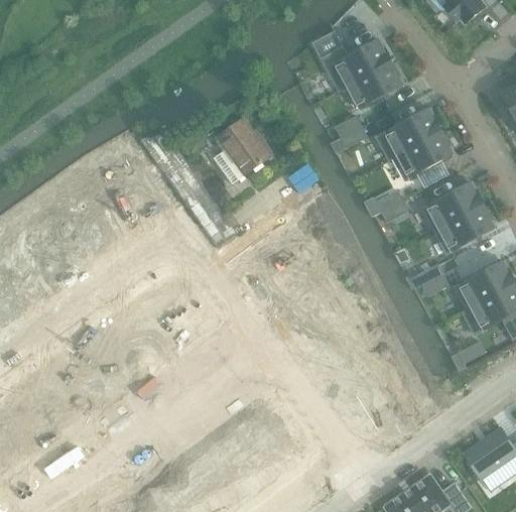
[(466,22),(486,5),(482,0),(447,0),(448,1),(444,4),(458,19),(462,16),(466,22)]
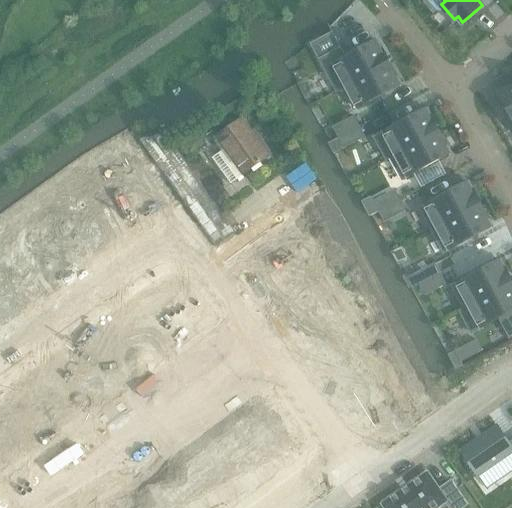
[(337,88),(389,60),(378,38),(346,55),(341,44),(320,55),(337,88)]
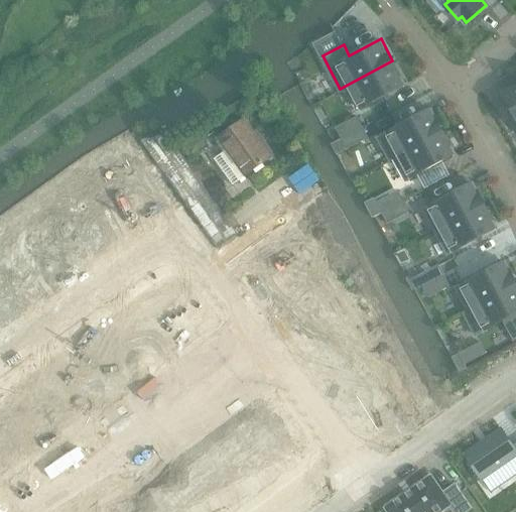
[(404,83),(392,60),(340,89),(349,85),(360,106),(404,83)]
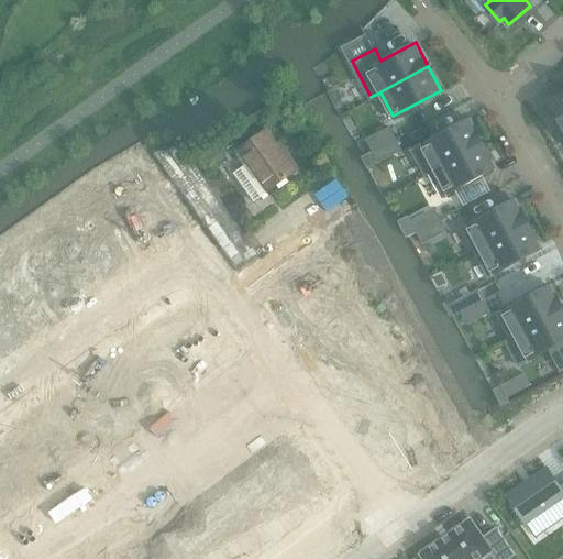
[(562,89),(548,98),(562,127),(562,89)]
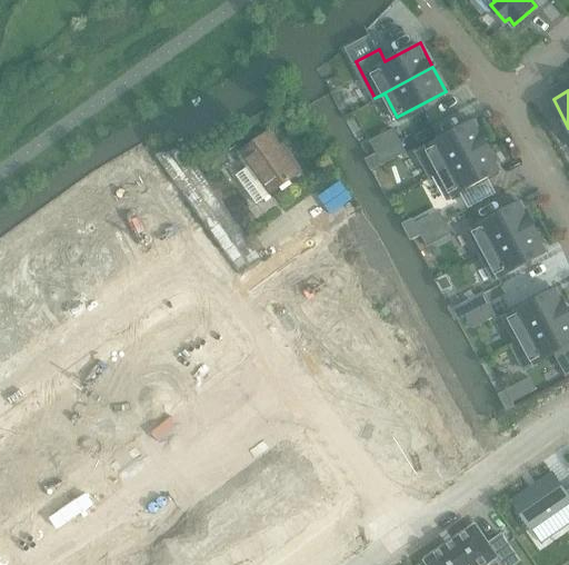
[(430,174),(488,142),(475,118),(417,149),(430,174)]
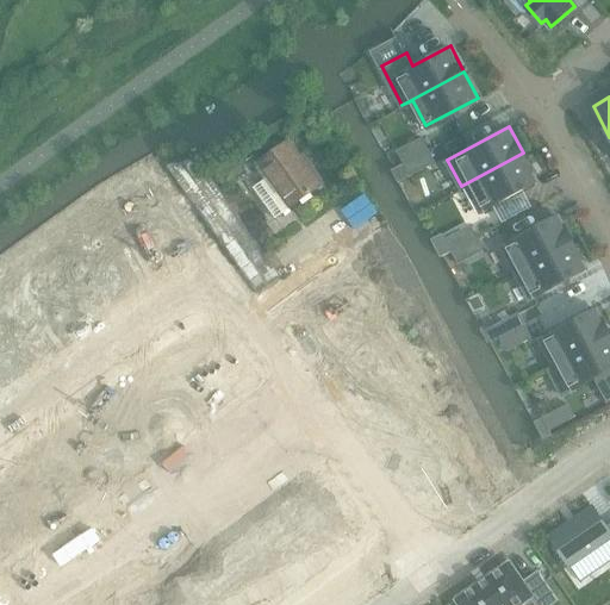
[(259,160),(268,174),(256,182),(265,195),(278,213),(323,181),(311,164),(307,166),(288,138),(259,160)]
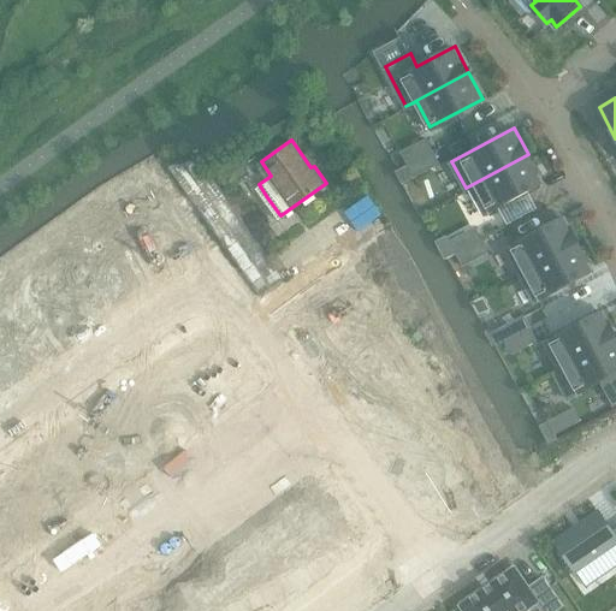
[(543,182),(528,154),(466,188),(466,189),(471,187),(485,212),(543,182)]
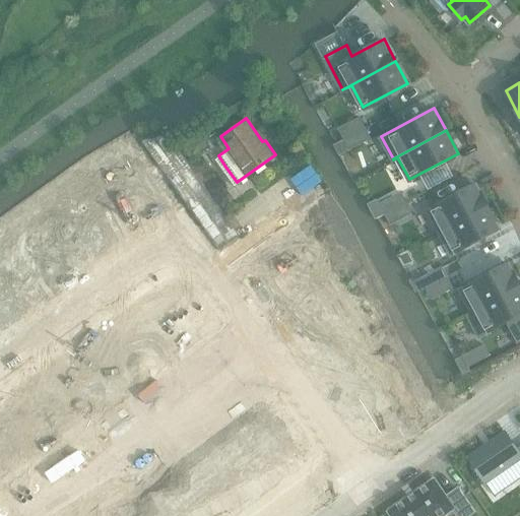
[(136,153),(113,171),(136,204),(160,187),(136,153)]
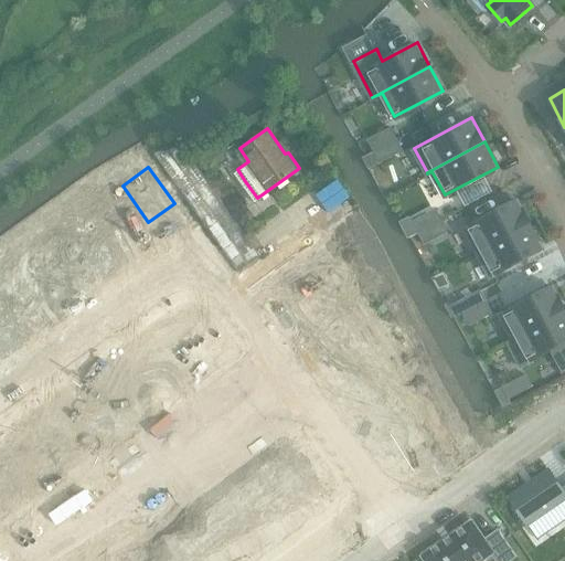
[(123,186),(96,204),(123,241),(148,222),(123,186)]
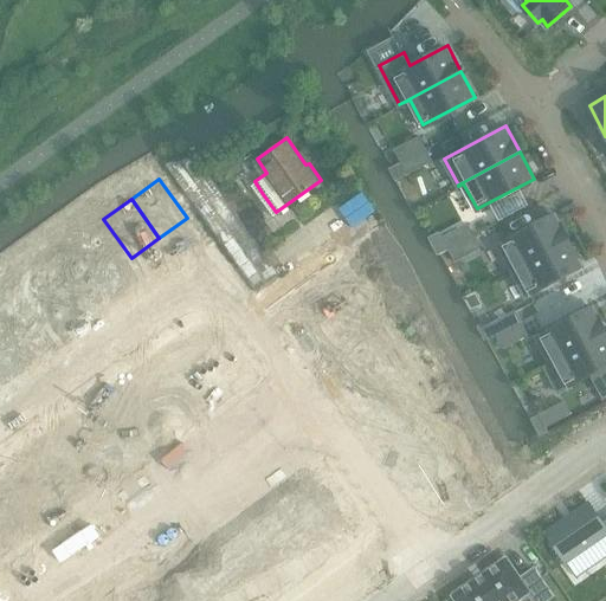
[(511,269),(569,238),(555,212),(497,243),(511,269)]
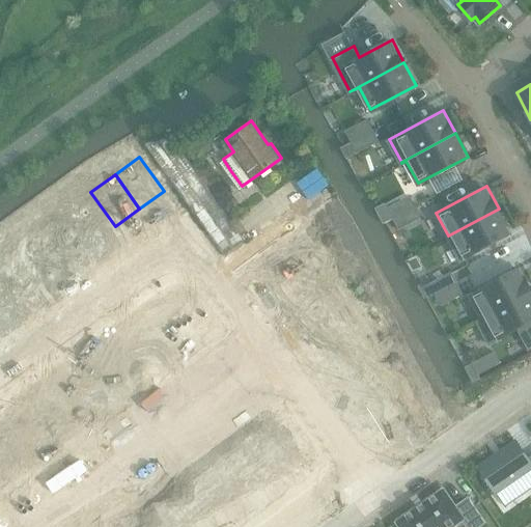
[(90,192),(66,210),(90,244),(115,226),(90,192)]
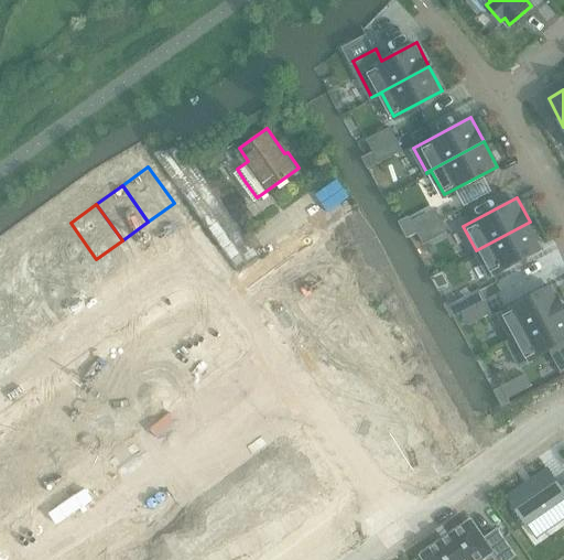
[(441,217),(434,206),(411,218),(418,229),(441,217)]
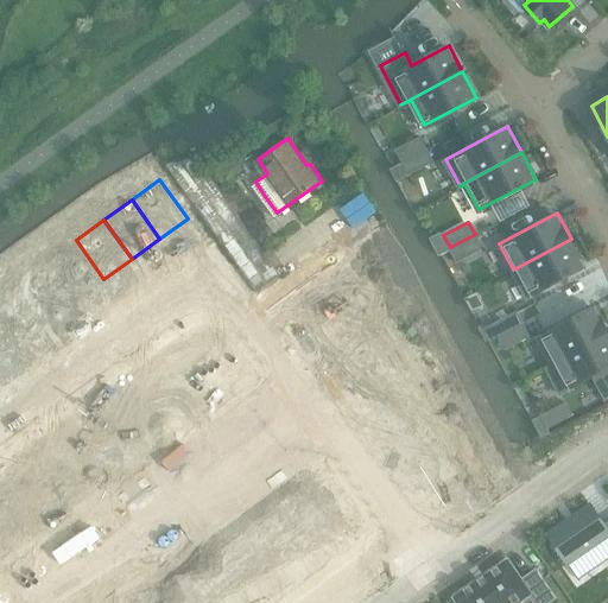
[(482,247),(475,234),(450,247),(456,260),(482,247)]
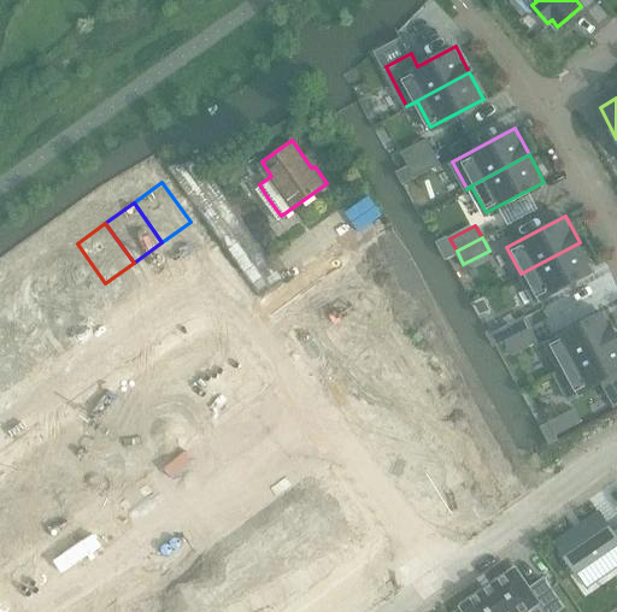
[(593,270),(580,242),(521,274),(535,300),(593,270)]
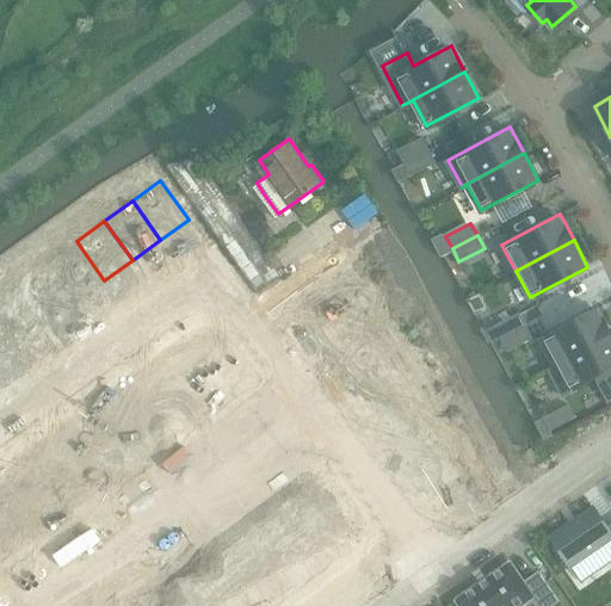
[(76,241),(48,260),(76,301),(104,280),(76,241)]
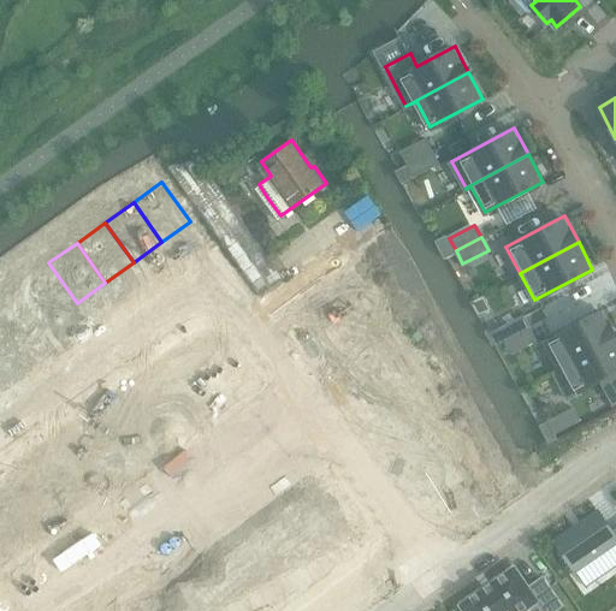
[(329,296),(302,314),(319,337),(363,306),(348,284),(360,276),(348,259),(318,280),(329,296)]
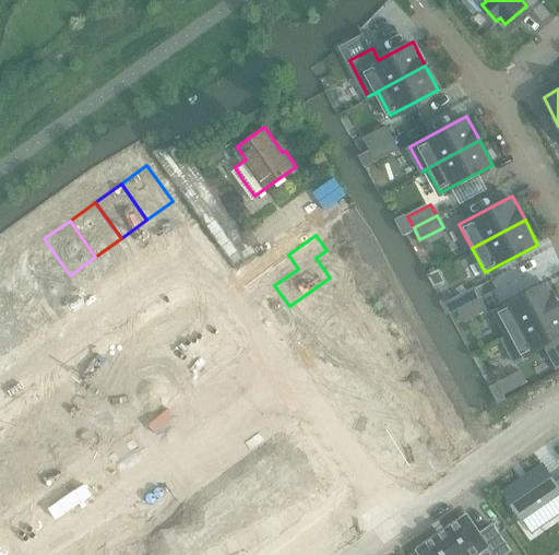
[(44,238),(19,257),(45,293),(70,275),(44,238)]
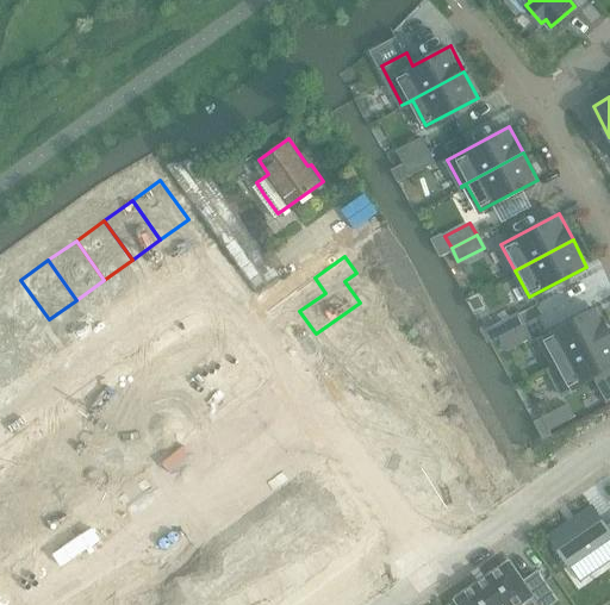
[(20,280),(0,294),(0,311),(20,340),(49,319),(20,280)]
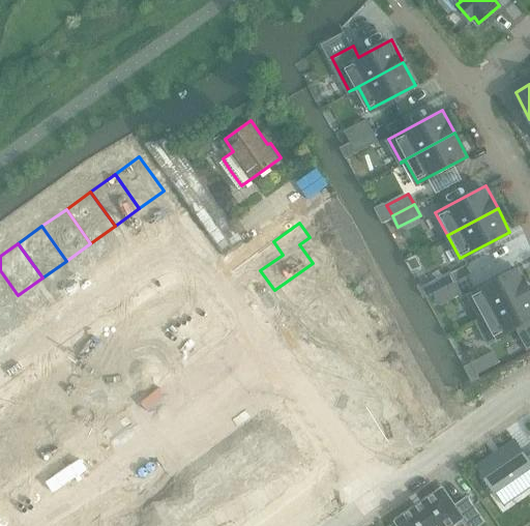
[(313,263),(274,290),(289,310),(311,294),(319,307),(346,288),(335,273),(326,282),(313,263)]
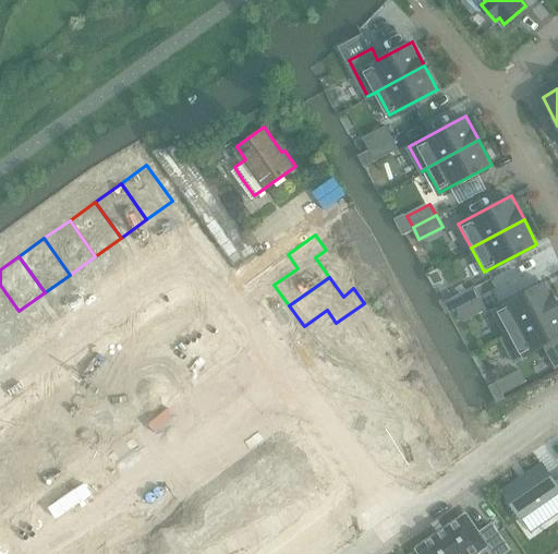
[(198,281),(178,296),(205,335),(226,320),(198,281)]
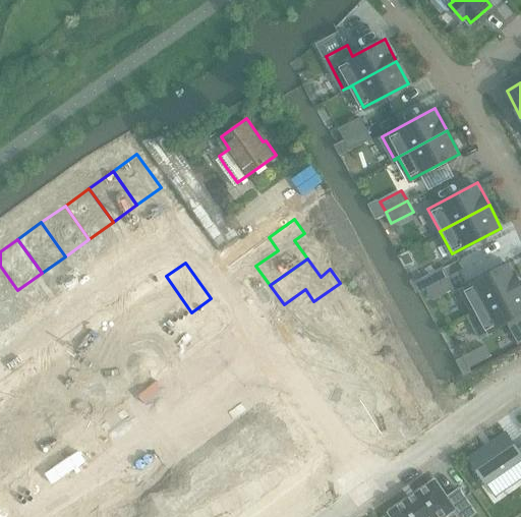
[(468,313),(520,284),(520,283),(510,263),(461,288),(472,310),(468,312),(468,313)]
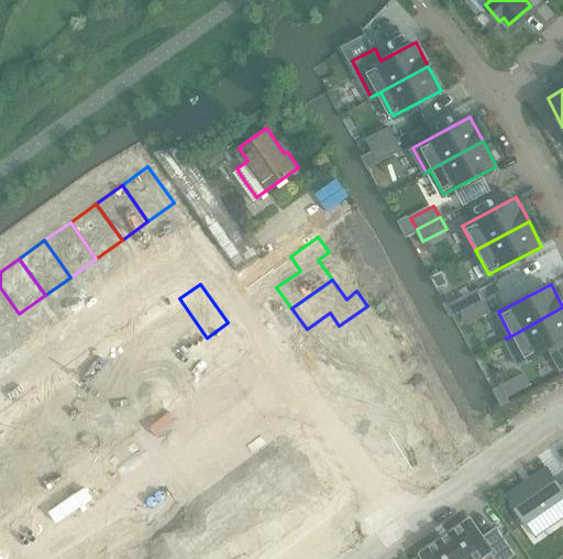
[(484,298),(478,286),(455,298),(461,310),(484,298)]
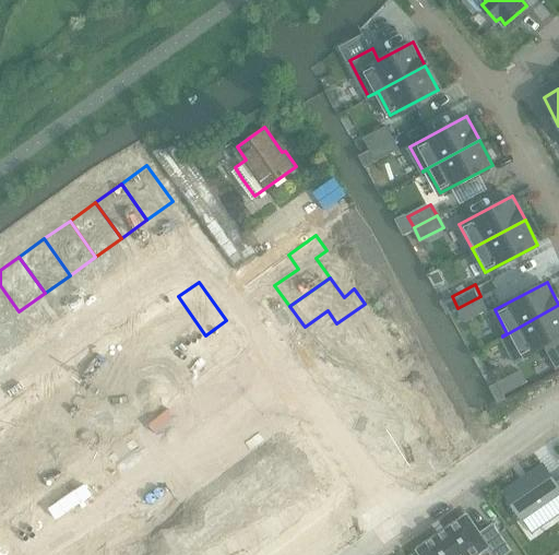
[(0,285),(0,325),(19,311),(0,285)]
